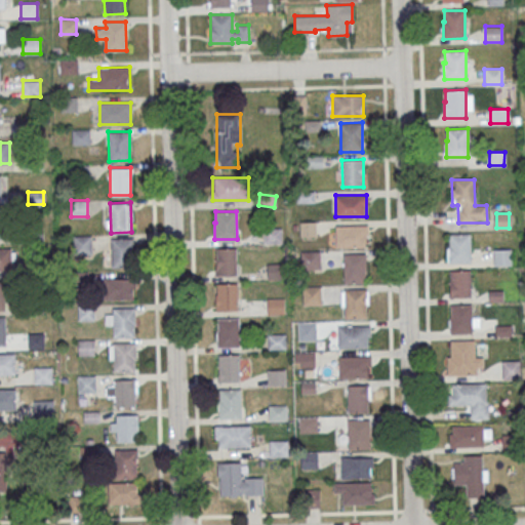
[(366,246),(366,226),(335,226),(335,246),(366,246)]
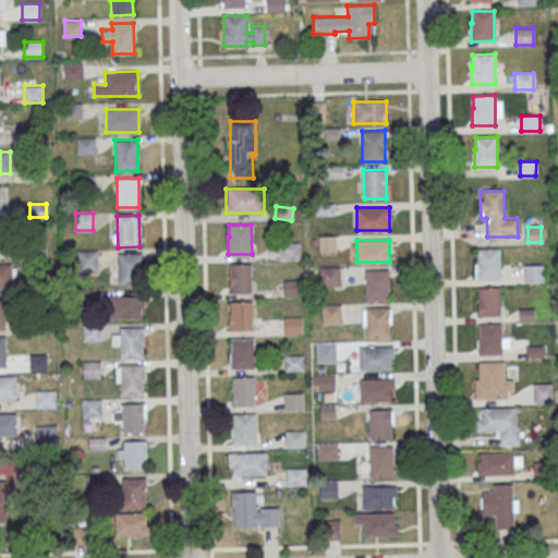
[(300,258),(299,242),(280,242),(281,258),(300,258)]
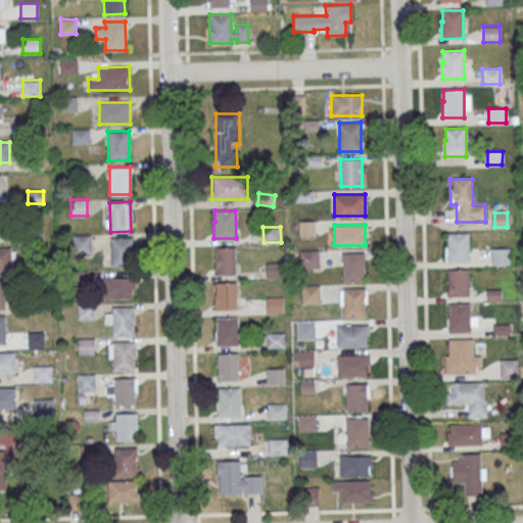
[(447,233),(468,233),(468,260),(446,262),(446,244),(447,244),(447,233)]
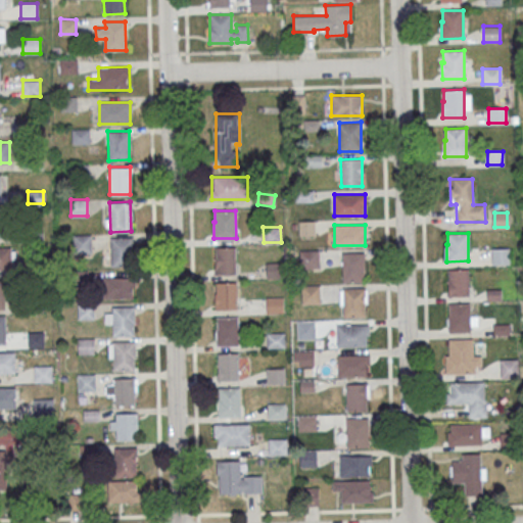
[(90,235),(74,235),(74,252),(90,252),(90,235)]
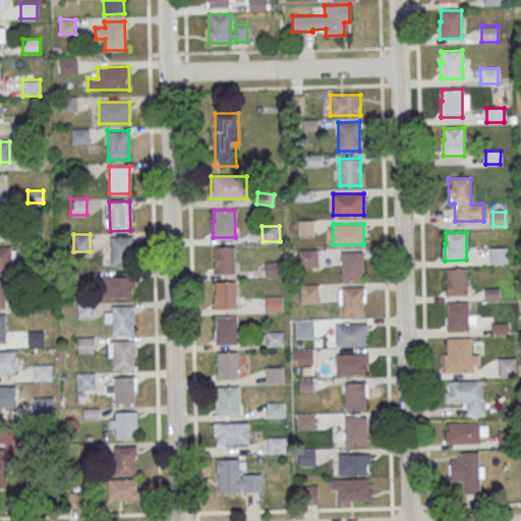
[(110,236),(130,236),(131,265),(110,266),(110,236)]
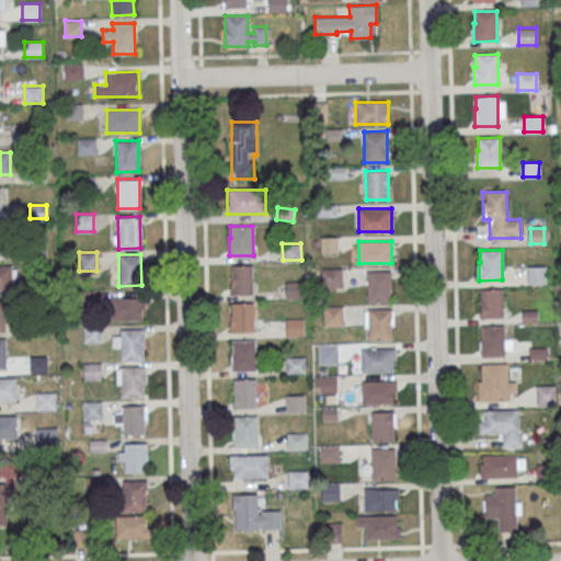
[(0,289),(12,289),(12,265),(0,265),(0,289)]
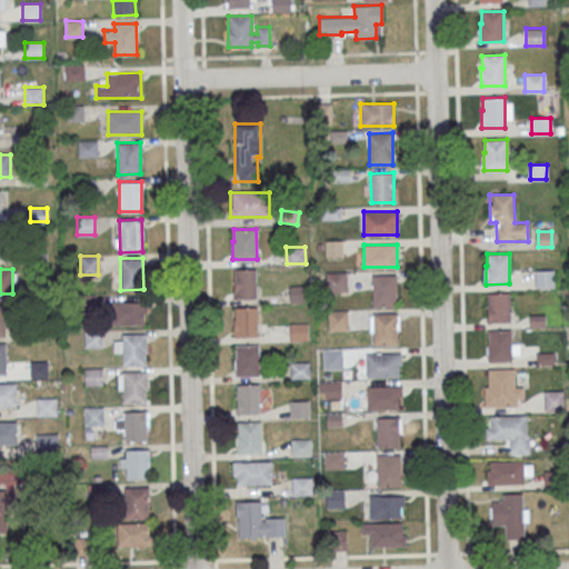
[(233,269),(256,269),(257,299),(232,300),(232,281),(233,281),(233,269)]
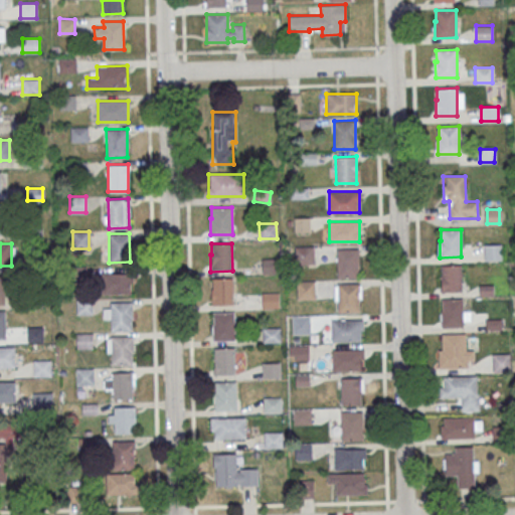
[(501,261),(501,245),(485,245),(485,261),(501,261)]
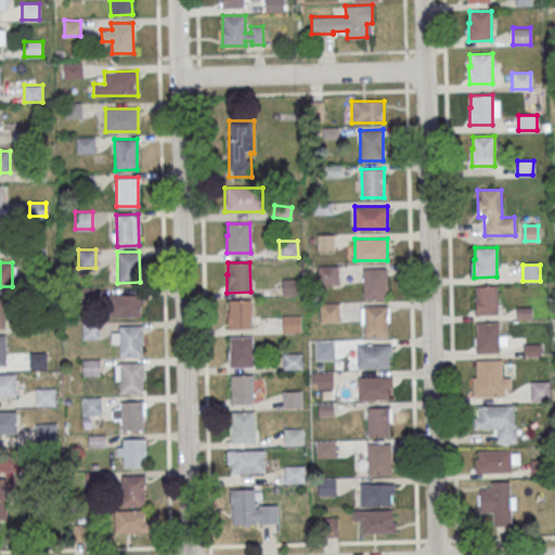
[(337,284),(337,266),(319,266),(319,285),(337,284)]
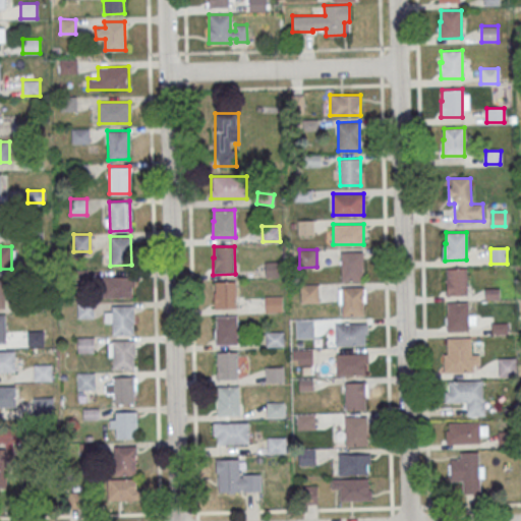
[(362,251),(341,251),(341,281),(362,281),(362,251)]
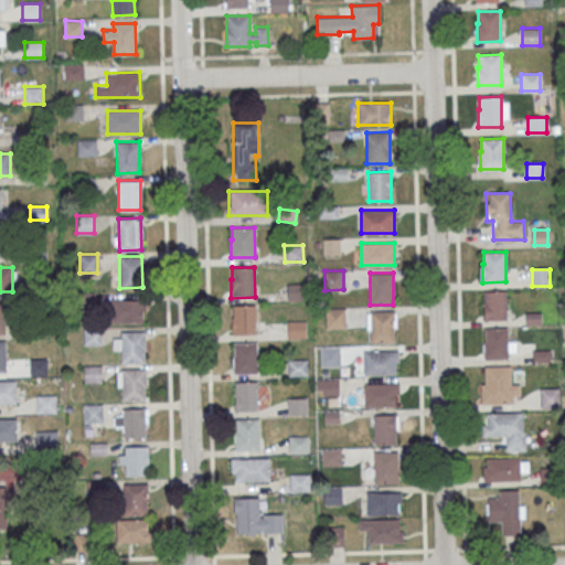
[(306,285),(288,285),(288,299),(306,299),(306,285)]
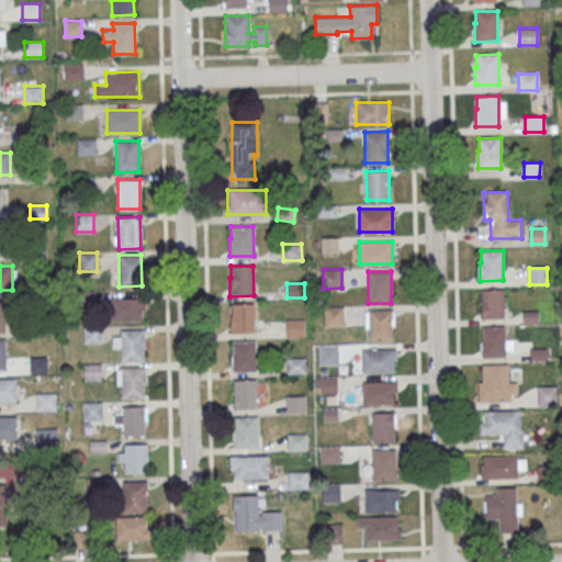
[(482,290),(504,289),(504,319),(481,319),(481,302),(482,302),(482,290)]
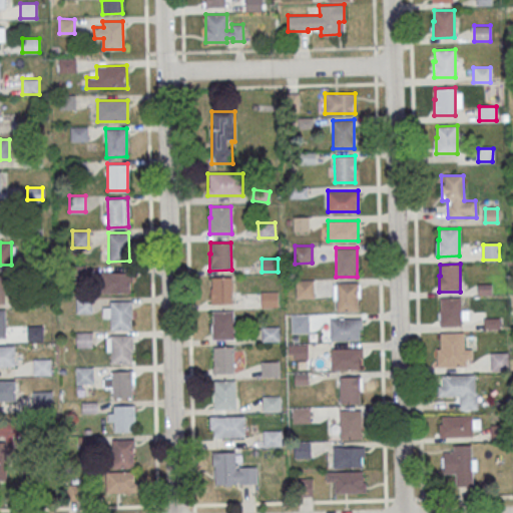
[(130,293),(130,272),(102,272),(102,293),(130,293)]
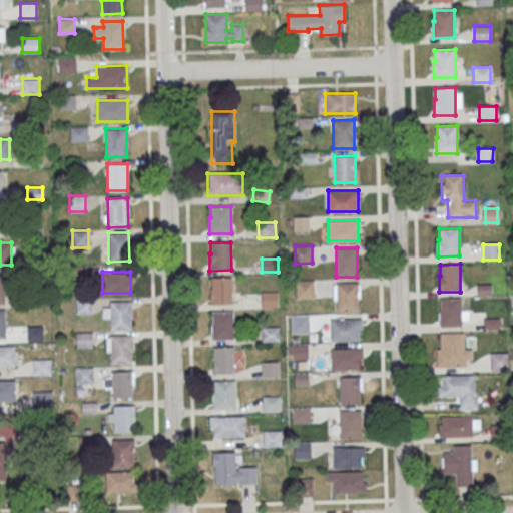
[(211,277),(231,277),(232,304),(210,305),(210,289),(211,289),(211,277)]
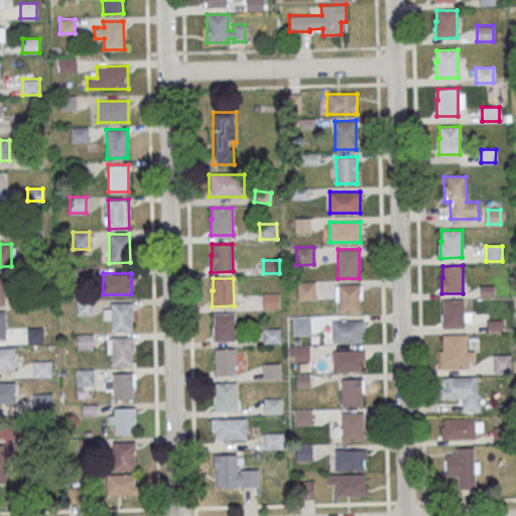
[(314,282),(298,282),(298,299),(314,299),(314,282)]
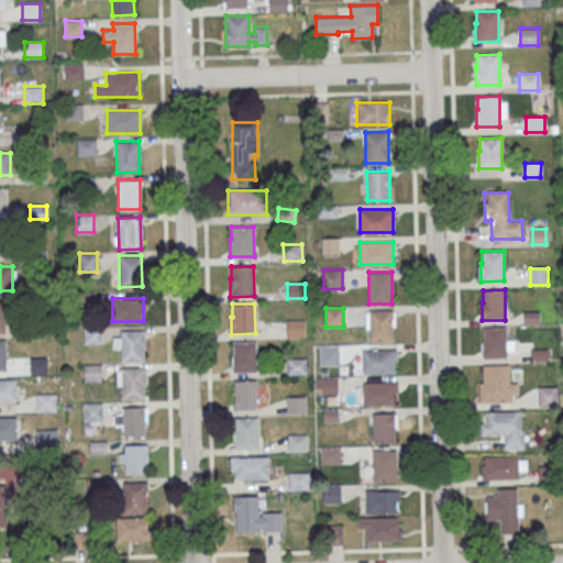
[(393,310),(366,310),(366,341),(393,341),(393,310)]
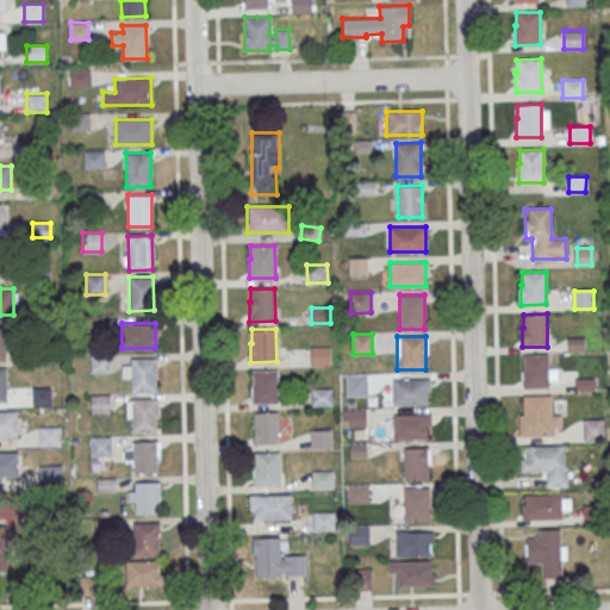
[(311,365),(330,365),(330,348),(311,348),(311,365)]
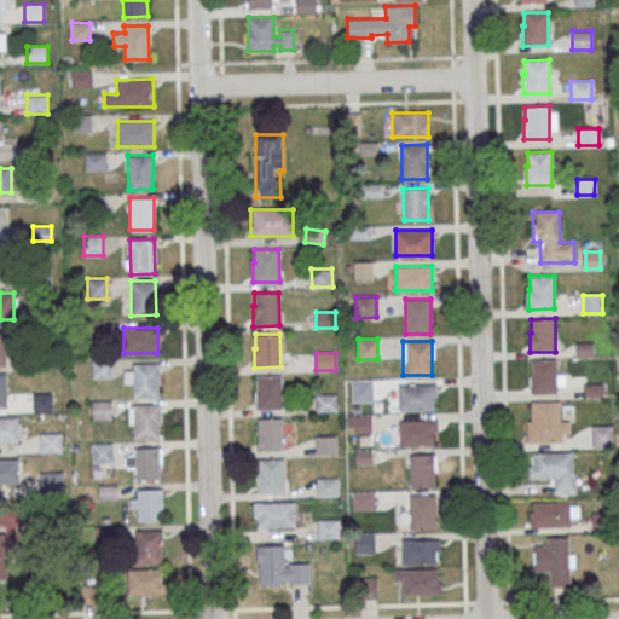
[(531,359),(556,359),(556,392),(531,393),(530,372),(532,372),(531,359)]
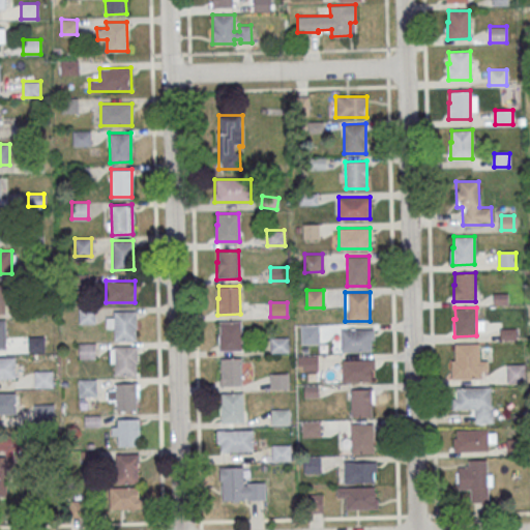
[(114,311),(135,311),(136,341),(114,341),(114,311)]
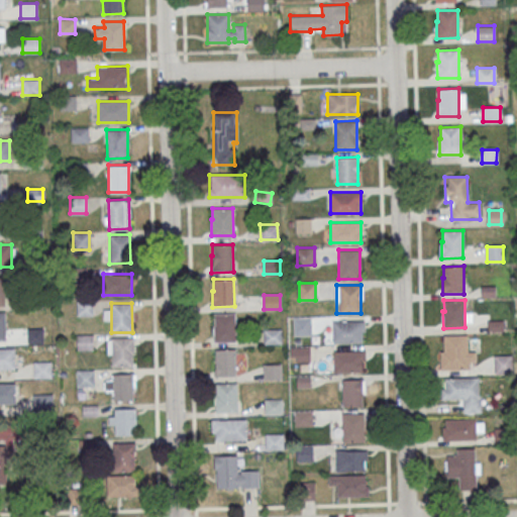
[(215,314),(235,314),(235,341),(214,342),(214,326),(215,326),(215,314)]
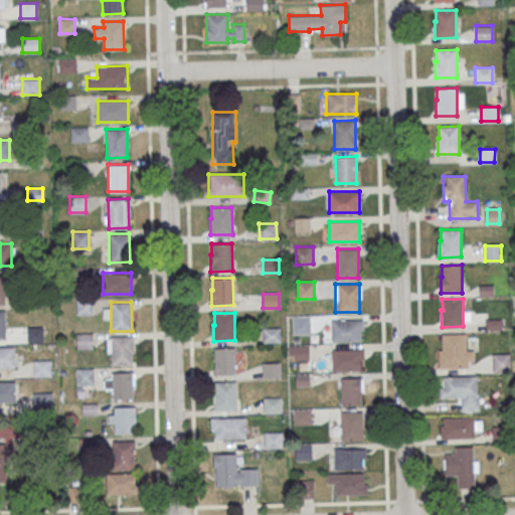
[(310,316),(293,316),(293,333),(310,333),(310,316)]
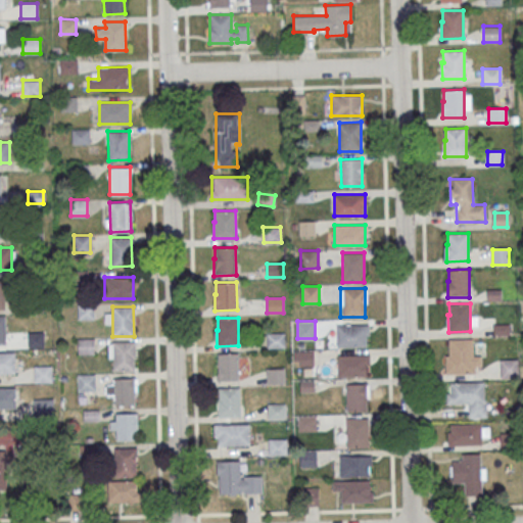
[(337,325),(337,346),(368,346),(368,325),(337,325)]
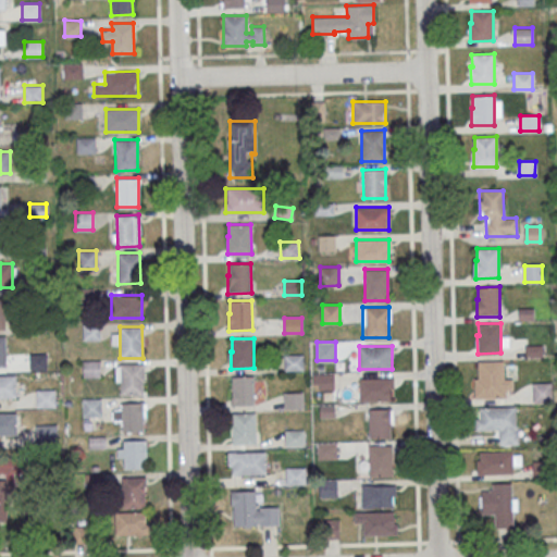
[(31,370),(47,370),(47,354),(31,354),(31,370)]
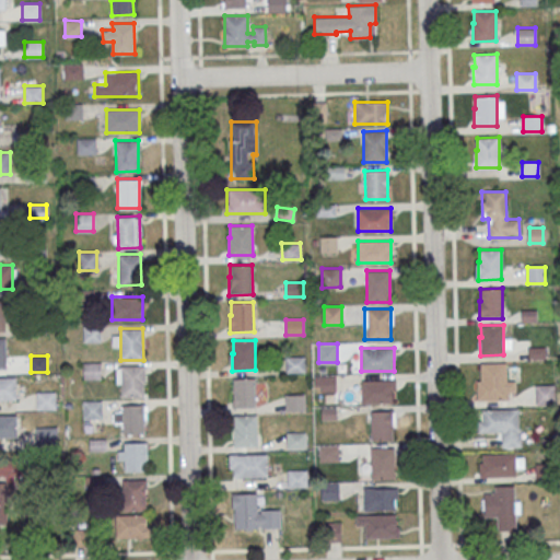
[(286,373),(305,373),(305,356),(286,356),(286,373)]
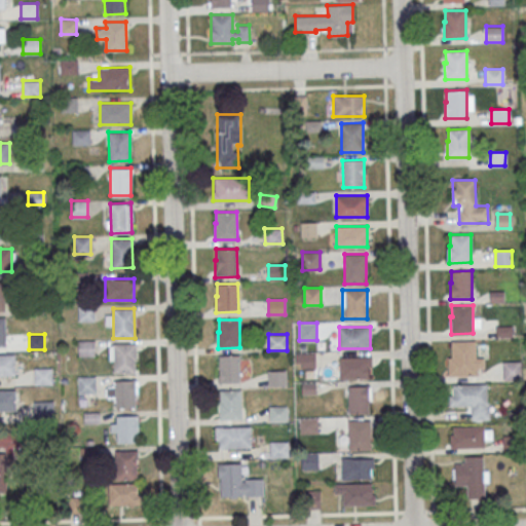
[(95,357),(95,341),(79,341),(79,357),(95,357)]
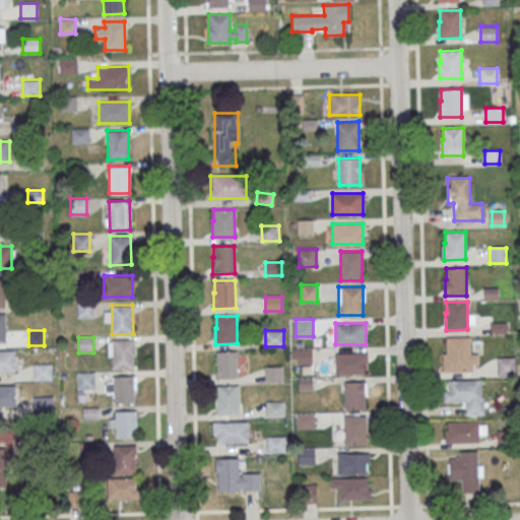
[(444,372),(477,372),(477,353),(469,353),(469,337),(444,337),(444,372)]
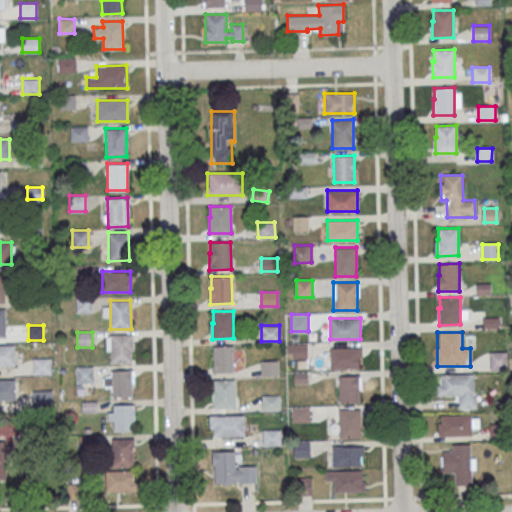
[(110,334),(131,334),(131,363),(111,363),(110,334)]
